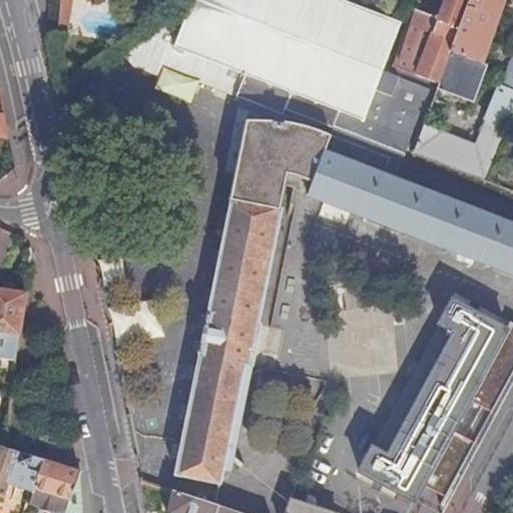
[(60,0),(59,9),(68,11),(69,0),(60,0)]
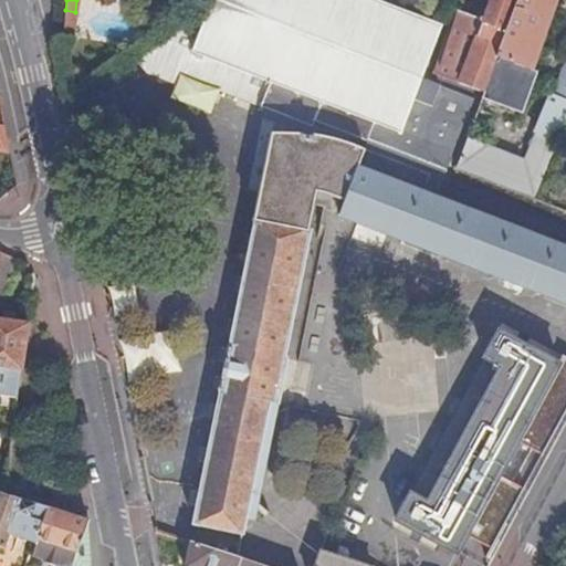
[(147,74),(180,86),(184,79),(198,83),(312,126),(314,122),(367,142),(378,146),(448,174),(475,100),(425,77),(427,71),(444,24),(379,0),(213,0),(215,1),(209,4),(201,23),(195,21),(138,62),(147,74)]
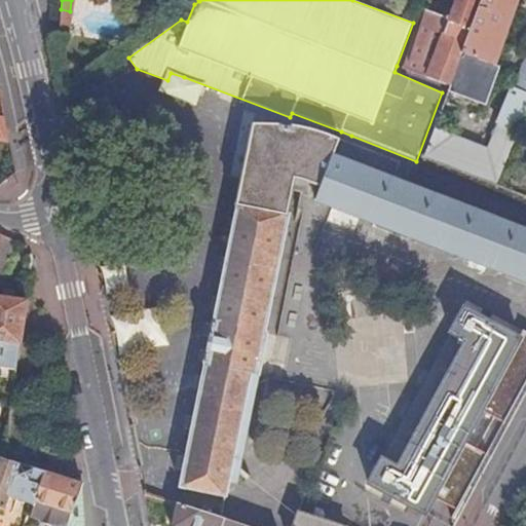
[(423,8),(402,67),(449,85),(481,0),(456,0),(449,17),(423,8)]
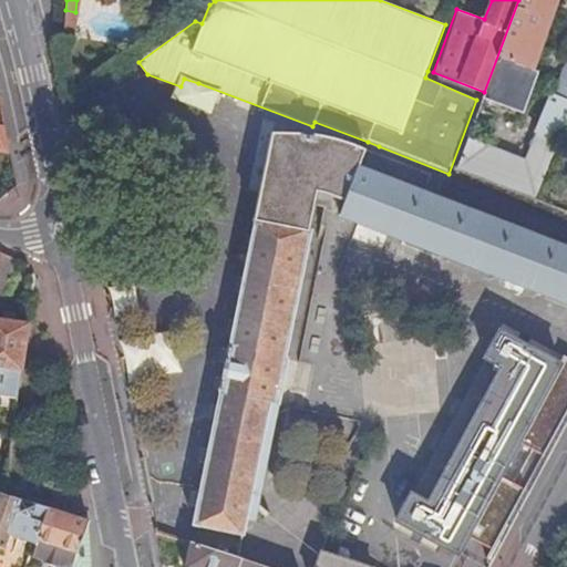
[(518,0),(484,92),(482,98),(524,112),(538,71),(533,69),(557,0),(518,0)]
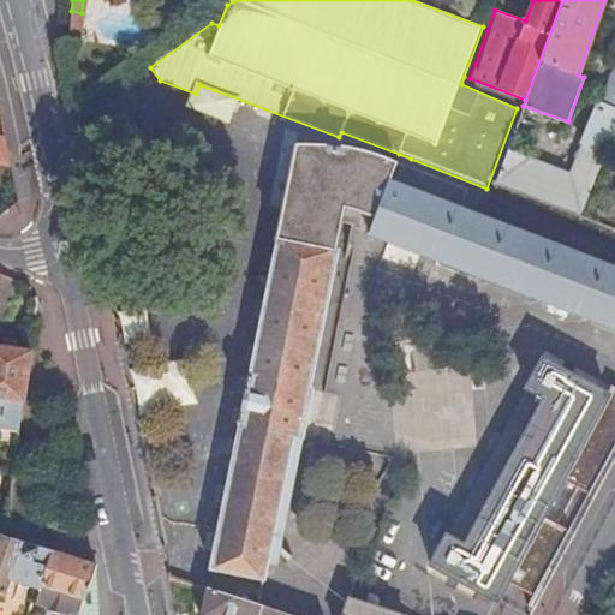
[(78,35),(82,13),(71,11),(69,34),(78,35)]
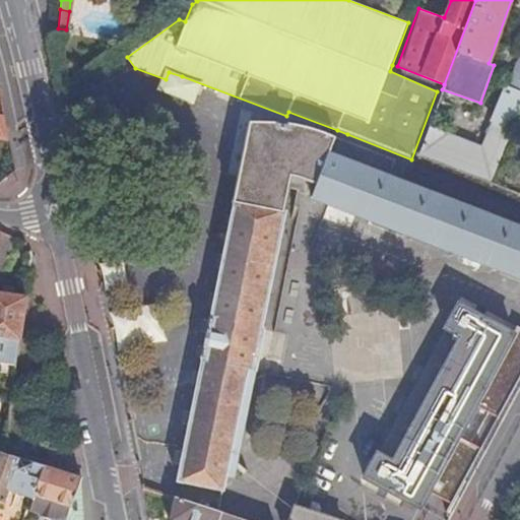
[(519,39),(516,49),(519,51),(519,55),(482,147),(428,127),(418,154),(492,183),(519,114),(519,39)]
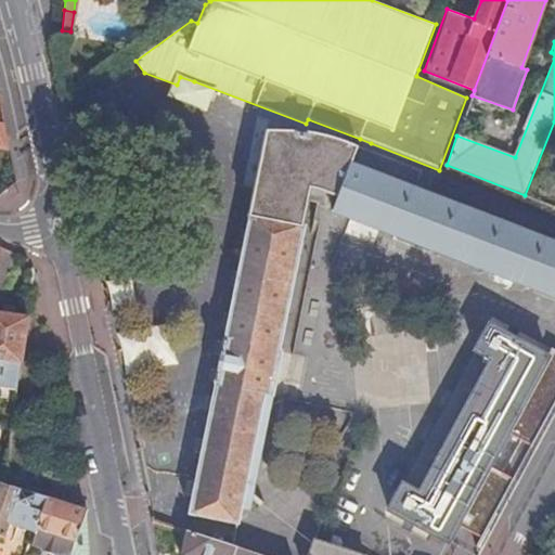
[(0,145),(10,147),(5,124),(0,123),(0,145)]
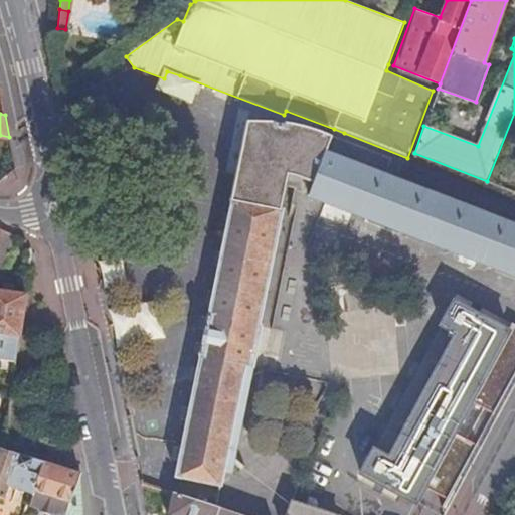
[(341,140),(331,136),(312,130),(288,123),(287,123),(281,122),(248,121),(209,316),(207,316),(199,355),(201,356),(176,476),(221,485),(224,470),(233,472),(263,325),(260,324),(282,209),(281,208),(288,175),(312,183),(308,195),(427,241),(514,274),(514,223),(399,180),(407,158),(344,133),(341,140)]
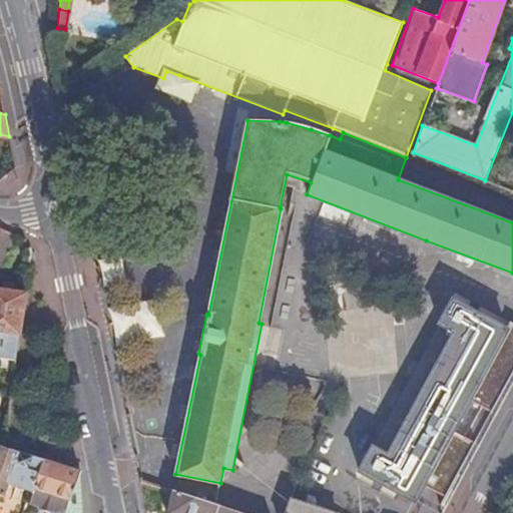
[(333,128),(330,135),(340,139),(343,132),(333,128)]
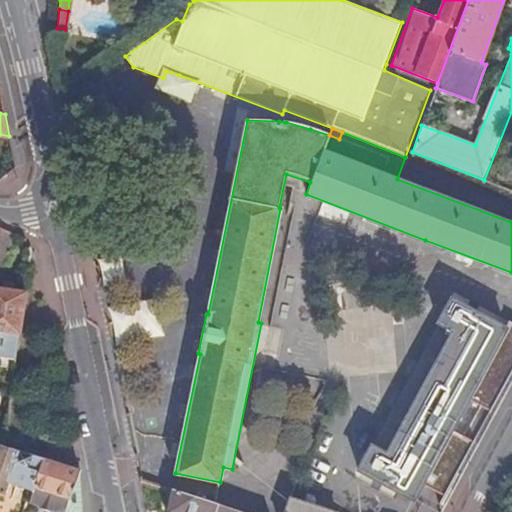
[(14,233),(4,229),(0,227),(0,265),(2,267),(14,233)]
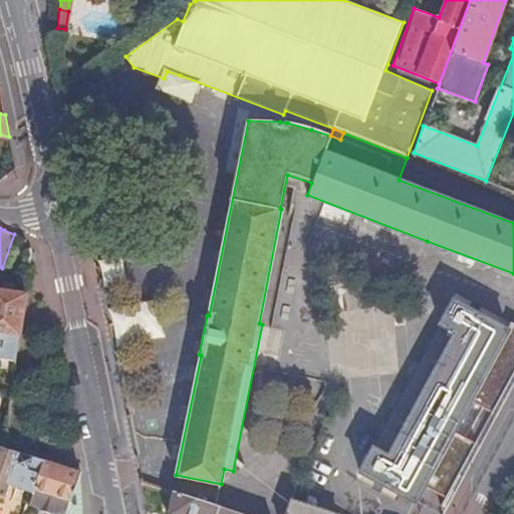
[(105,262),(107,284),(124,282),(122,260),(105,262)]
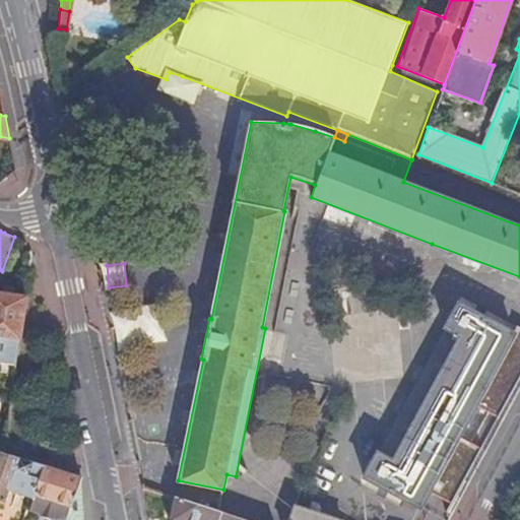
[(26,298),(0,293),(0,360),(16,364),(20,339),(26,298)]
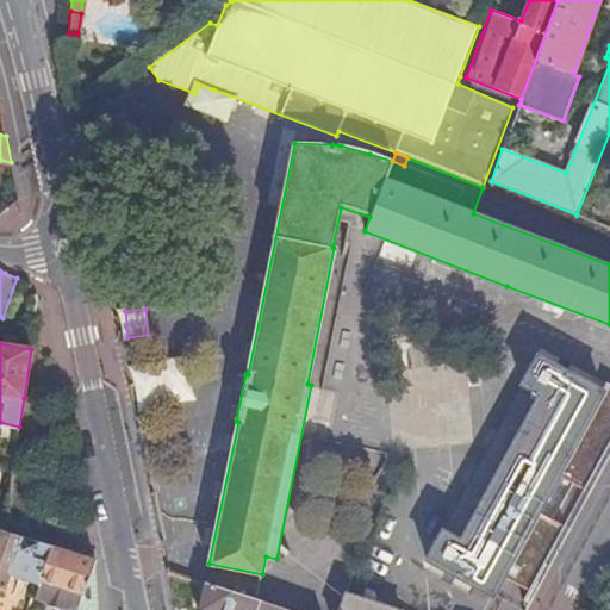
[(605,391),(537,354),(518,388),(522,390),(446,530),(442,528),(424,561),(492,598),(539,515),(551,521),(576,473),(564,466),(605,391)]
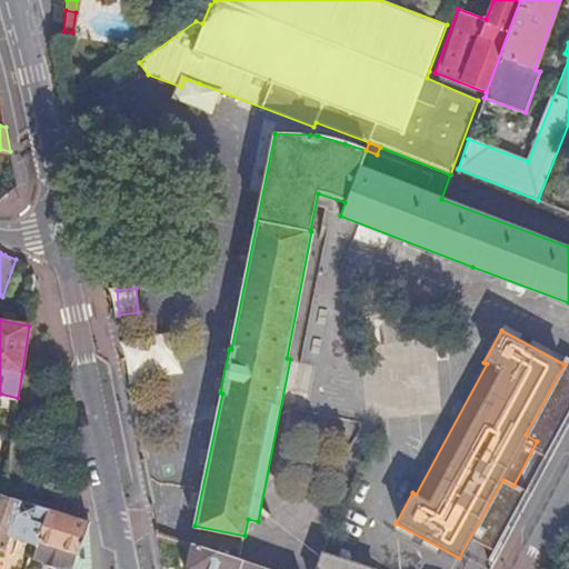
[(0,493),(0,547),(6,550),(10,537),(36,545),(48,508),(8,497),(0,495),(0,493)]
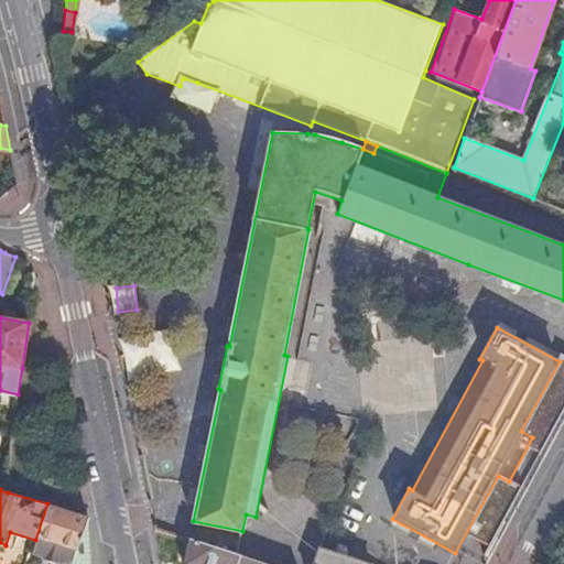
[(93,563),(89,518),(72,512),(47,503),(35,540),(31,554),(43,557),(45,562),(51,563),(60,563),(61,563),(63,563),(93,563)]
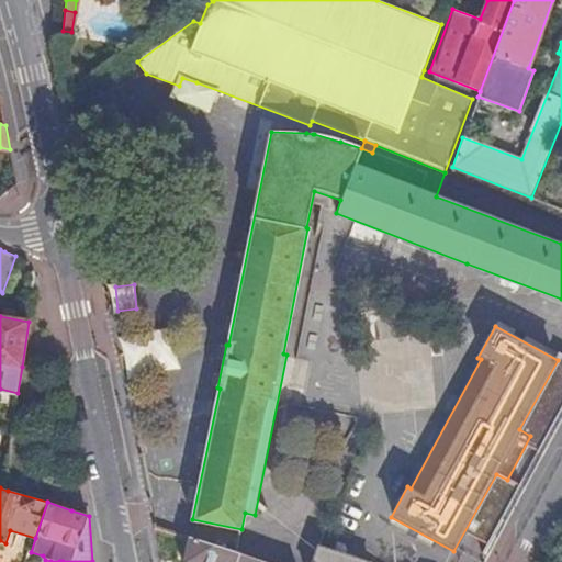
[(262,561),(190,538),(183,561),(262,561)]
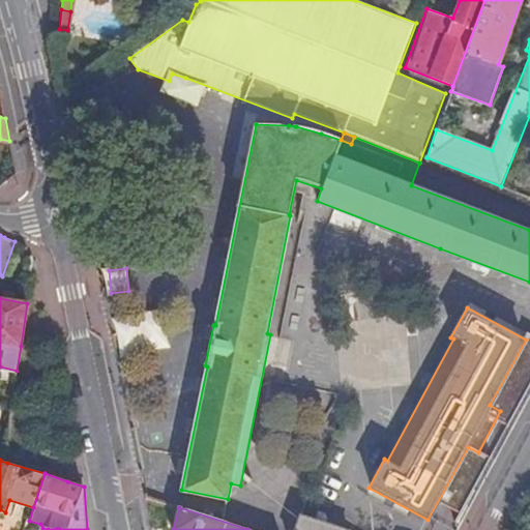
[(318,509),(316,520),(328,523),(329,517),(325,511),(318,509)]
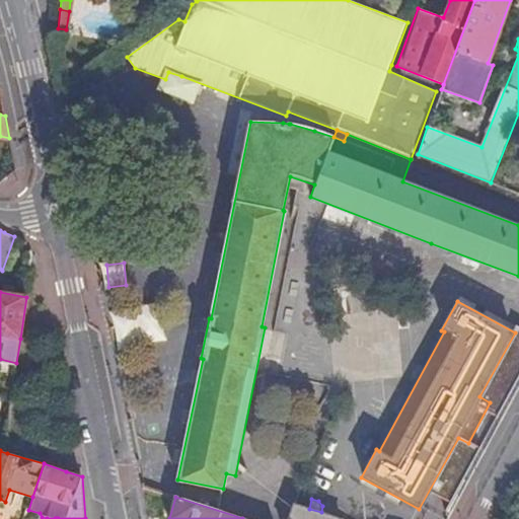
[(346,518),(321,512),(309,509),(295,504),(290,518),(346,518)]
